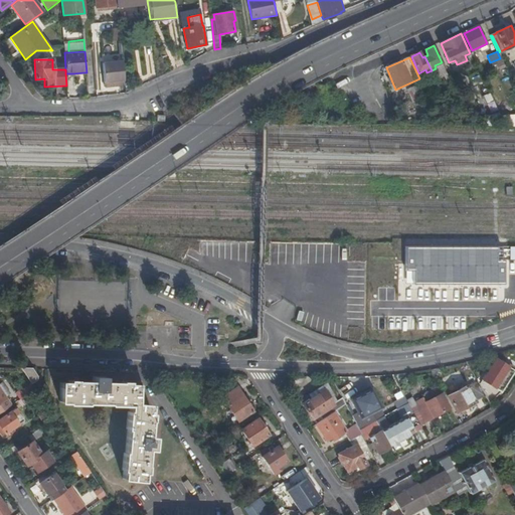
[(503,61),(496,64),(500,70),(506,68),(503,61)]
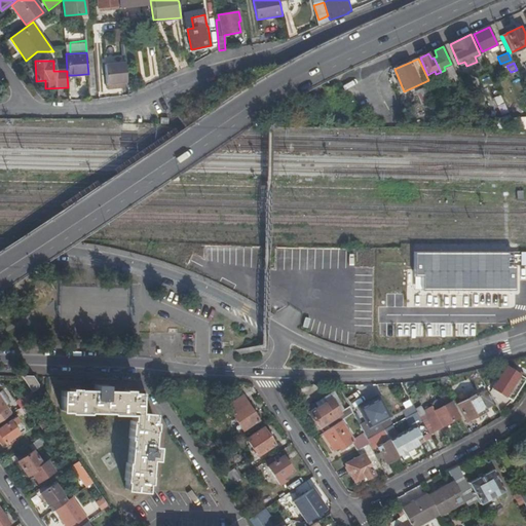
[(105,65),(106,84),(127,82),(125,64),(105,65)]
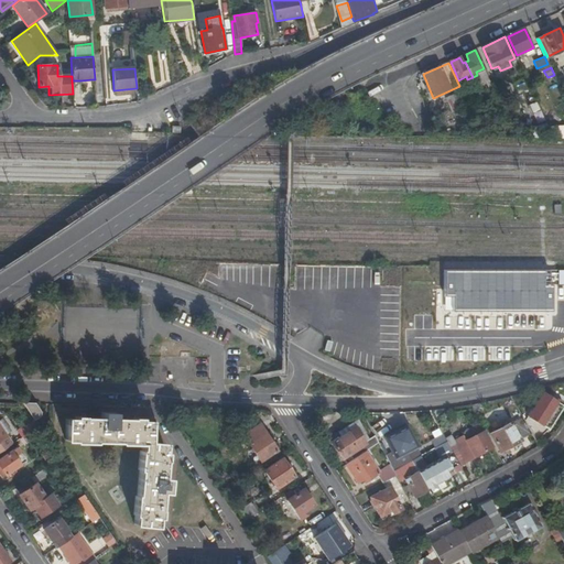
[(477,75),(480,83),(481,84),(488,80),(484,68),(476,72),(477,75)]
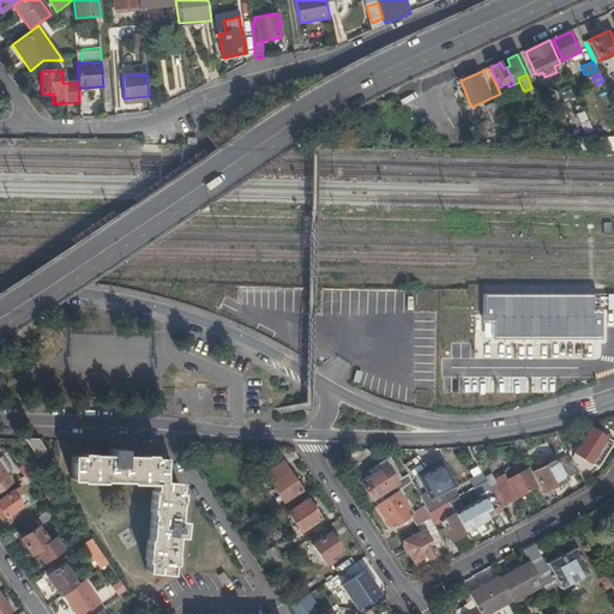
[(493,120),(509,113),(506,108),(503,100),(487,107),(493,120)]
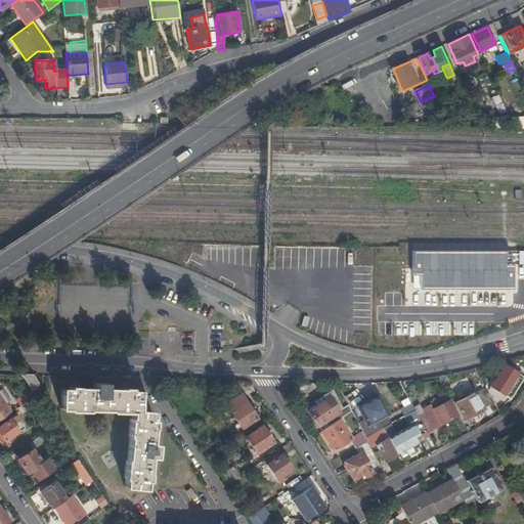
[(500,103),(491,107),(494,116),(504,112),(500,103)]
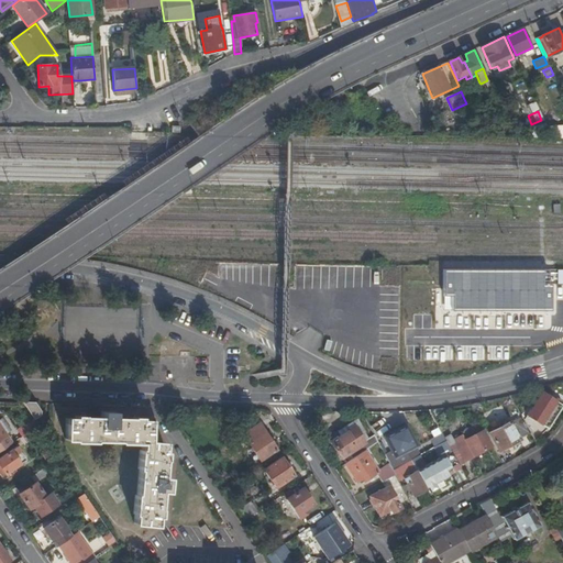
[(562,277),(554,269),(550,275),(562,286),(562,277)]
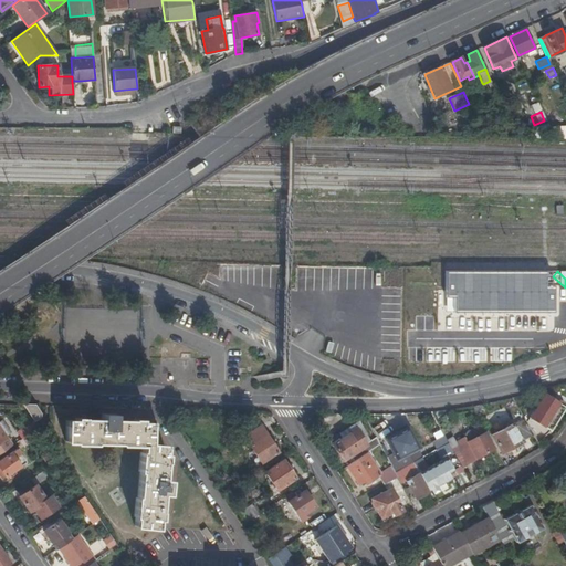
[(544,395),(530,417),(551,430),(565,407),(544,395)]
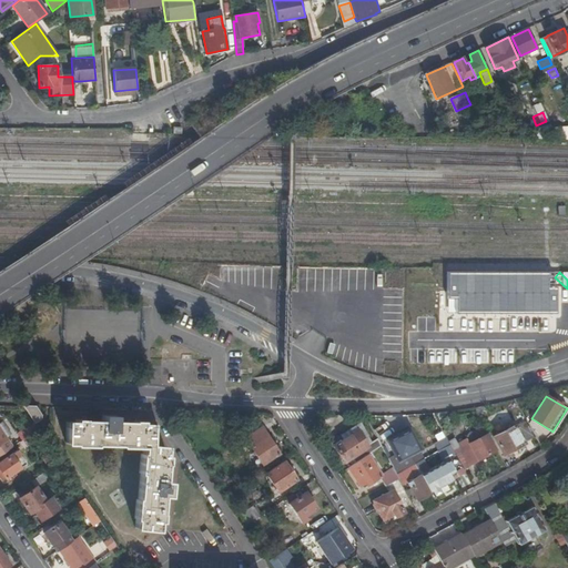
[(482,405),(474,407),(479,417),(485,414),(482,405)]
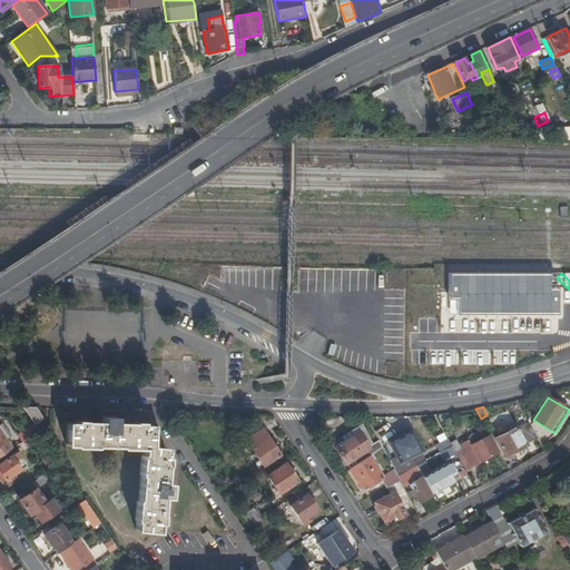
[(23,408),(36,424),(41,421),(41,416),(36,408),(23,408)]
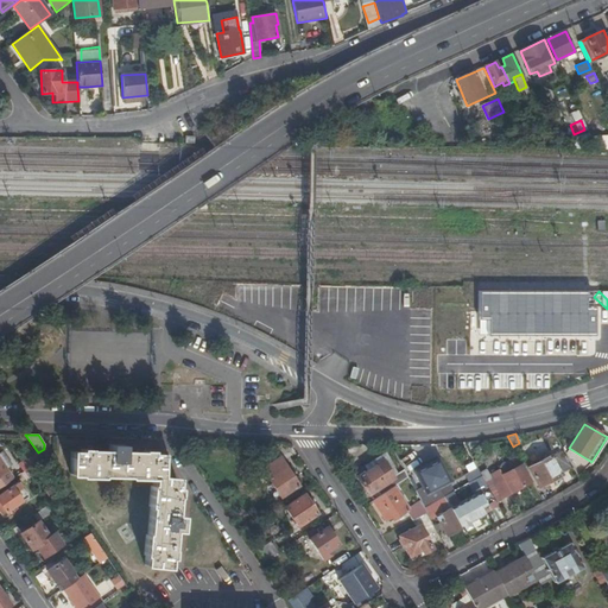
[(81,451),(71,451),(70,474),(81,475),(81,476),(100,476),(101,475),(130,476),(130,477),(153,479),(152,486),(151,486),(150,506),(151,506),(147,534),(146,534),(145,555),(146,555),(145,565),(168,567),(169,557),(171,557),(172,550),(169,550),(170,530),(179,530),(181,517),(171,515),(173,494),(177,494),(178,488),(176,487),(177,477),(160,476),(160,454),(151,454),(150,455),(122,454),(124,444),(109,444),(109,454),(88,454),(88,449),(81,449),(81,451)]
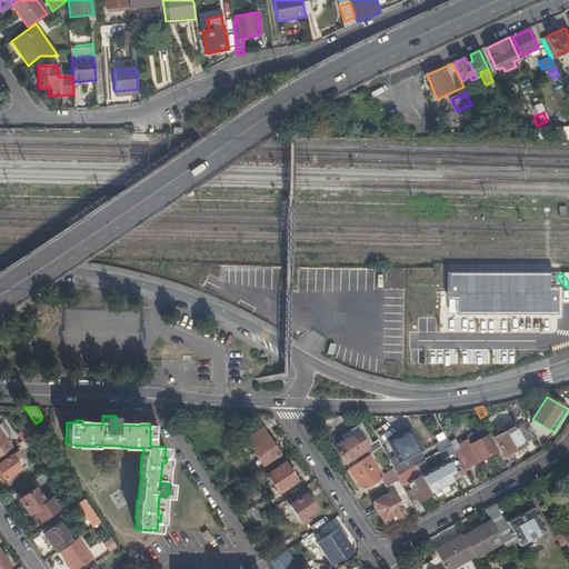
[(535,437),(540,446),(553,432),(532,419),(530,418),(527,421),(535,437)]
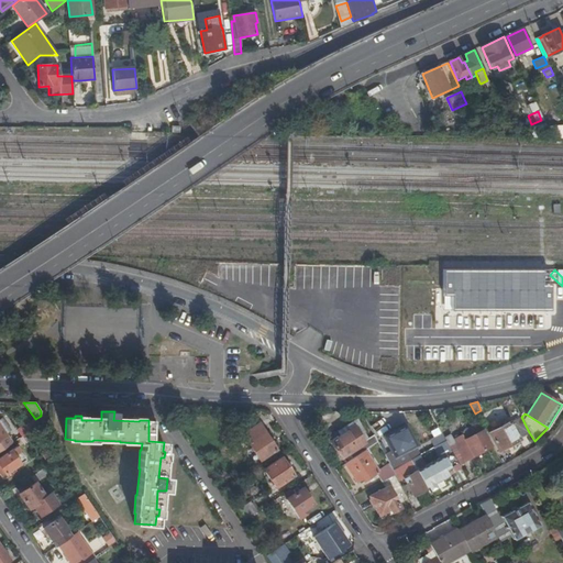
[(521,417),(510,422),(510,421),(488,433),(499,451),(520,440),(519,439),(529,432),(521,417)]
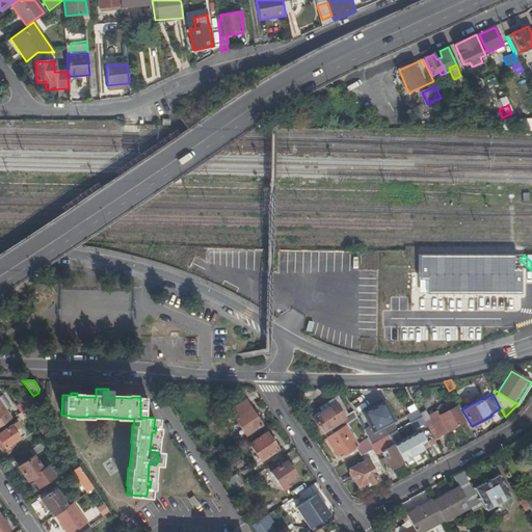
[(321,410),(334,402),(331,398),(318,406),(321,410)]
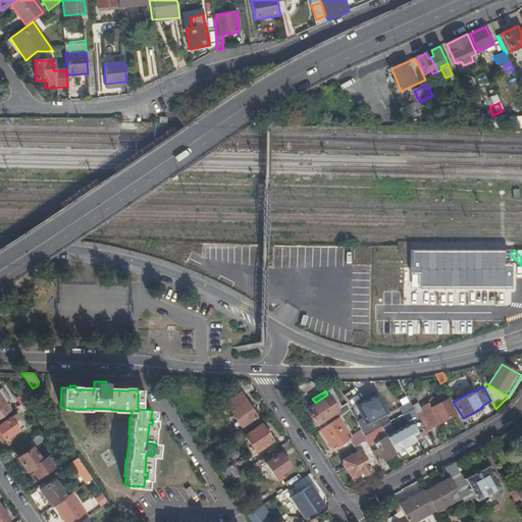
[(0,418),(12,411),(0,393),(0,418)]
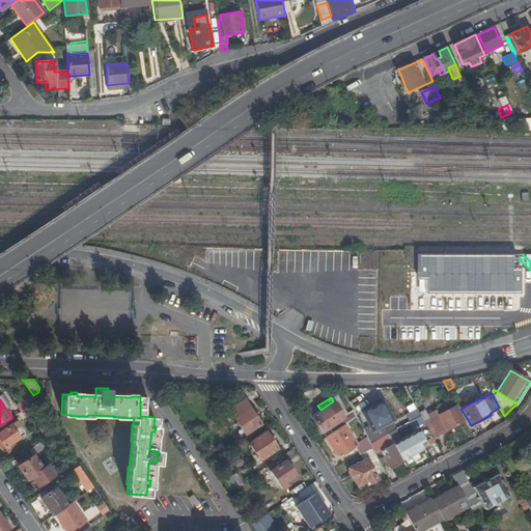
[(438,434),(464,420),(453,399),(426,413),(438,434)]
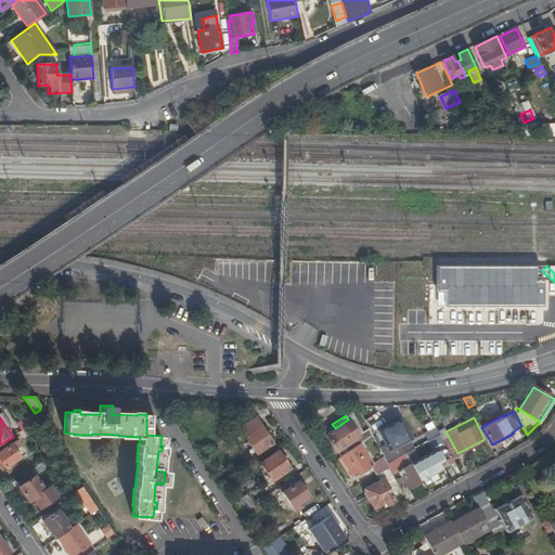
[(273,443),(256,418),(241,429),(253,447),(249,449),(253,454),(256,452),(257,453),(273,443)]
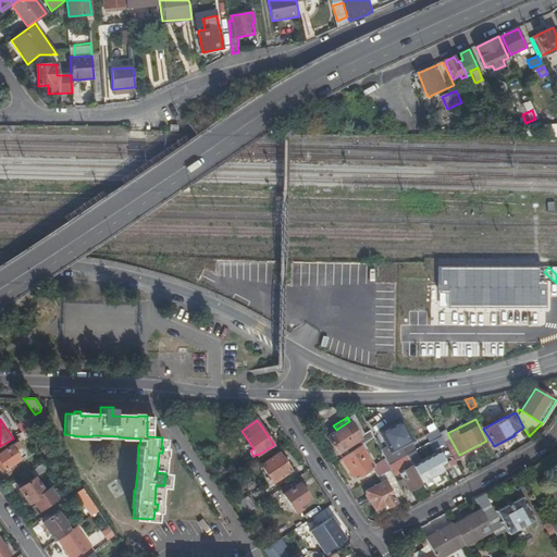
[(391,453),(410,443),(412,441),(401,420),(380,432),(388,449),(391,453)]
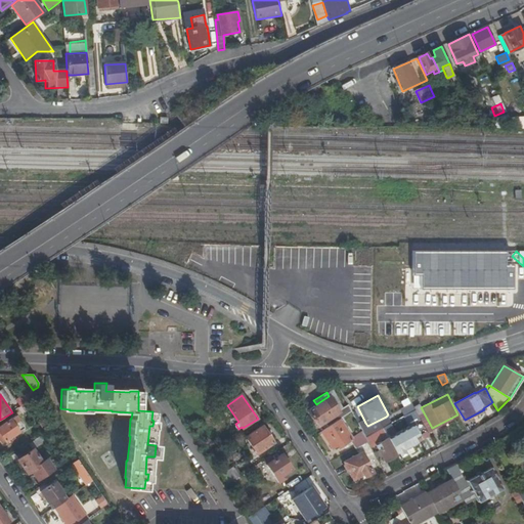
[(24,409),(39,399),(36,396),(14,410),(17,416),(25,410),(24,409)]
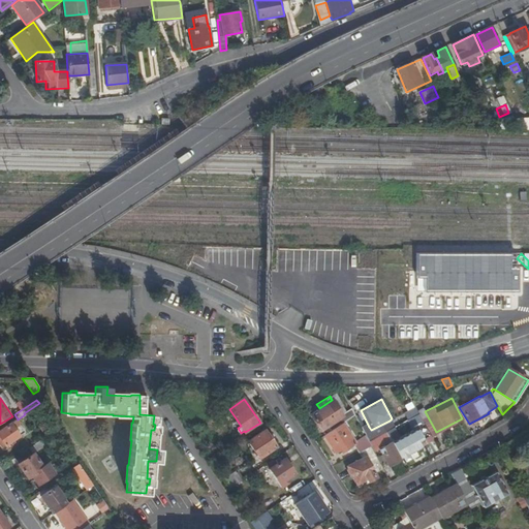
[(341,415),(341,414),(332,400),(319,408),(310,413),(319,430),(327,426),(341,415)]
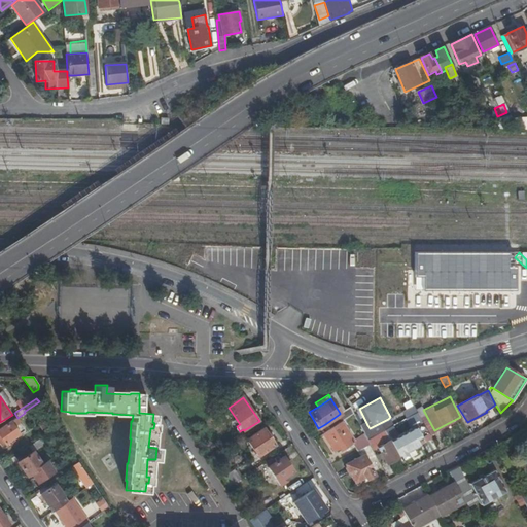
[(328,429),(341,422),(354,413),(350,406),(340,413),(340,414),(325,424),(328,429)]
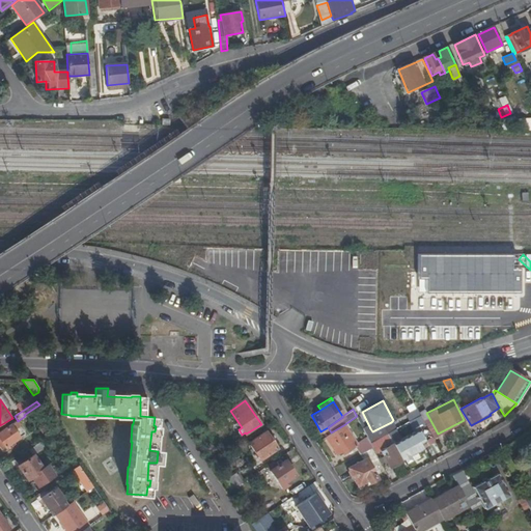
[(432,438),(439,435),(438,434),(426,413),(426,412),(420,415),(421,416),(432,438)]
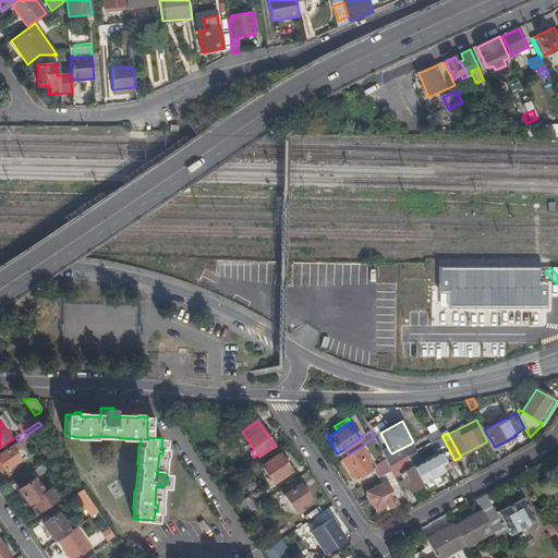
[(443,465),(455,460),(443,437),(431,443),(436,455),(401,473),(411,490),(423,484),(437,476),(445,472),(443,465)]
